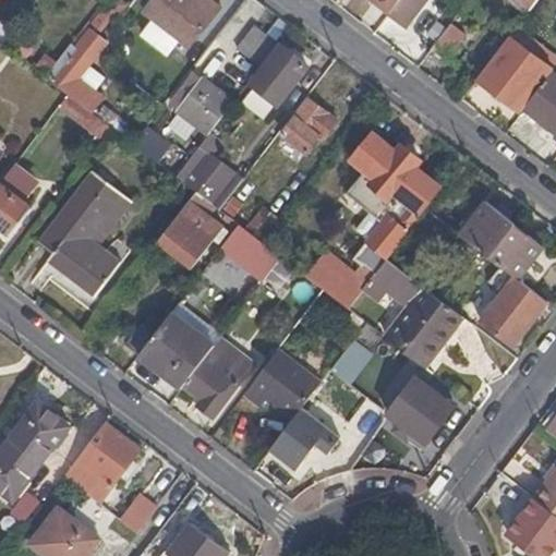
[(171,44),(178,34),(191,43),(219,4),(214,0),(149,0),(144,8),(159,19),(152,28),(171,44)]
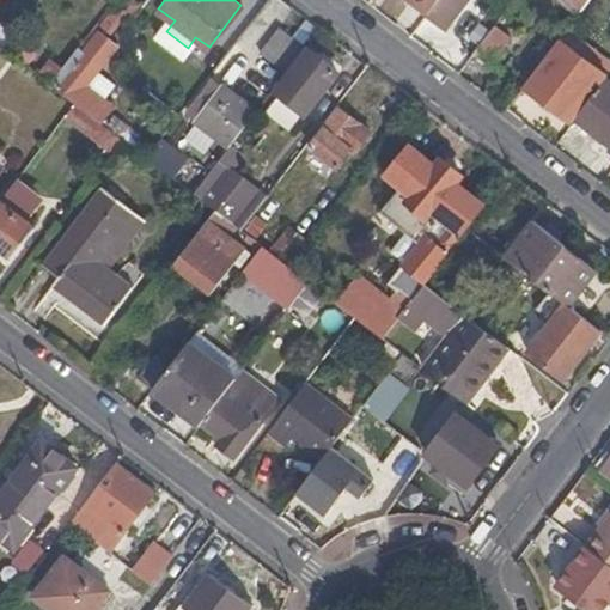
[(408,0),(425,13),(434,0),(408,0)]
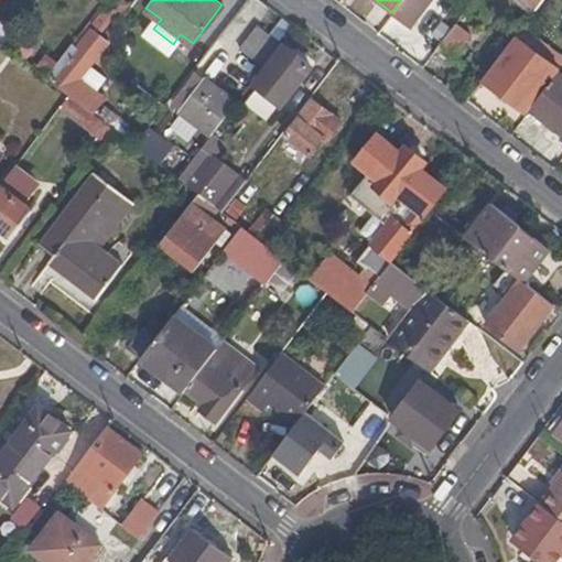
[(400,0),(391,12),(390,13),(408,26),(428,0),(400,0)]
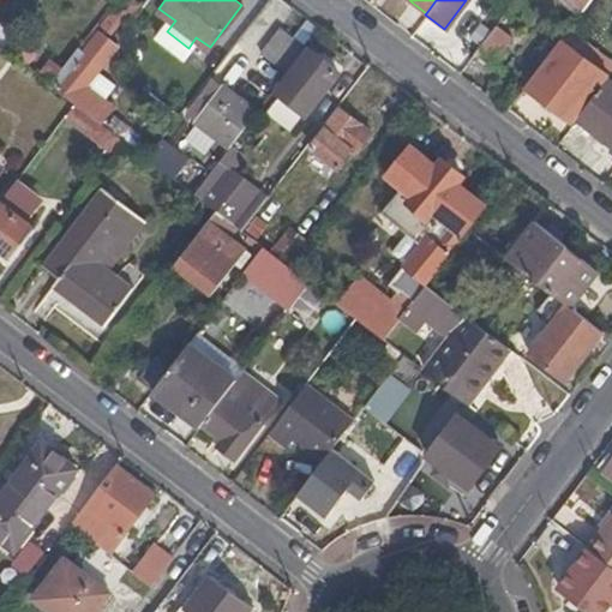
[(495,23),(474,51),(489,63),(510,35),(495,23)]
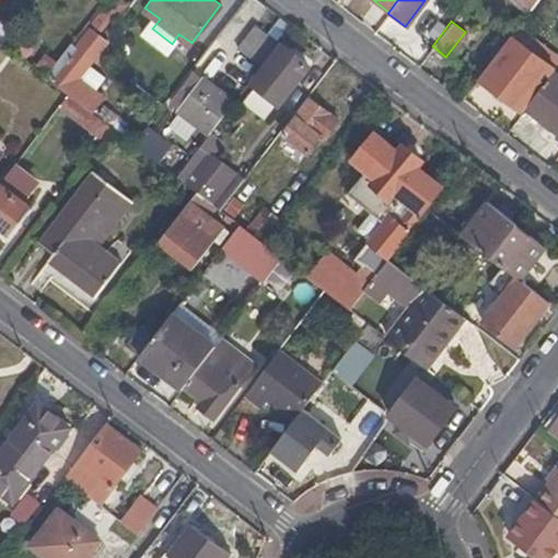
[(260,65),(279,42),(256,23),(239,46),(260,65)]
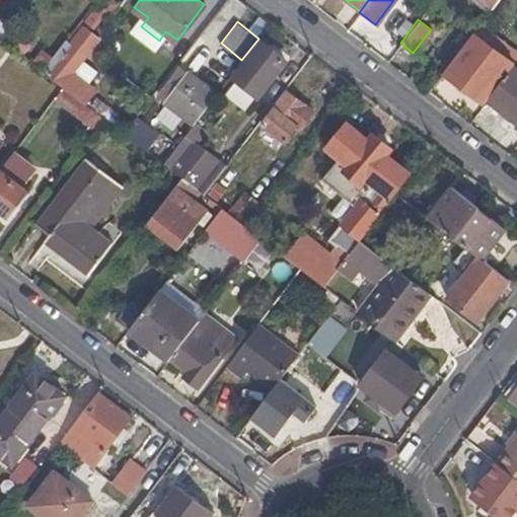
[(45,64),(40,70),(58,83),(96,38),(82,26),(50,68),(45,64)]
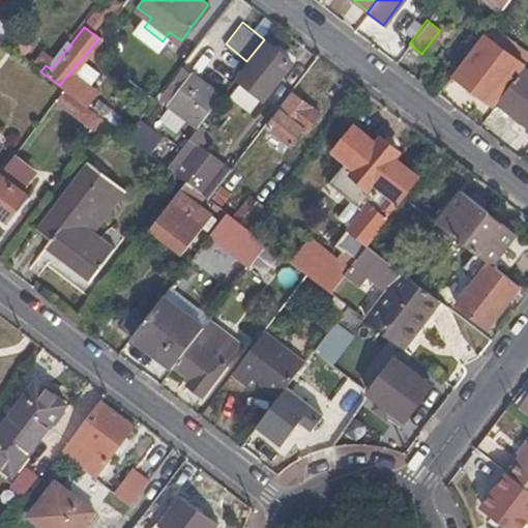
[(7,31),(0,40),(2,41),(6,45),(13,35),(7,31)]
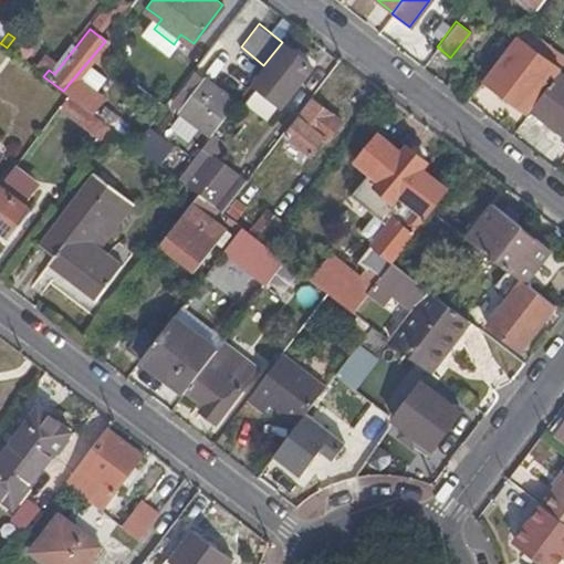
[(311,65),(283,44),(254,83),(281,103),(311,65)]
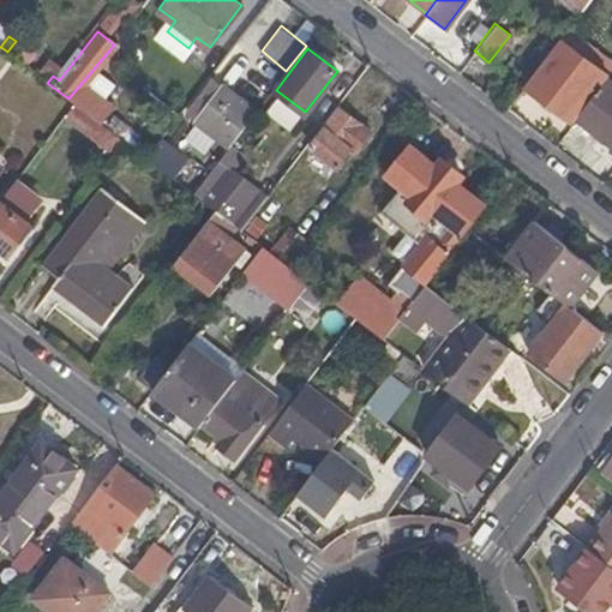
[(545,81),(535,94),(550,105),(543,113),(564,130),(605,75),(577,54),(553,87),(545,81)]
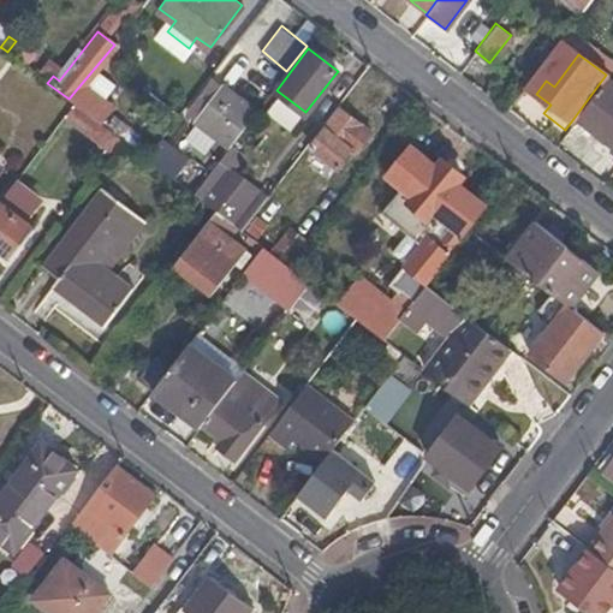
[(48,58),(36,75),(47,83),(53,76),(60,66),(48,58)]
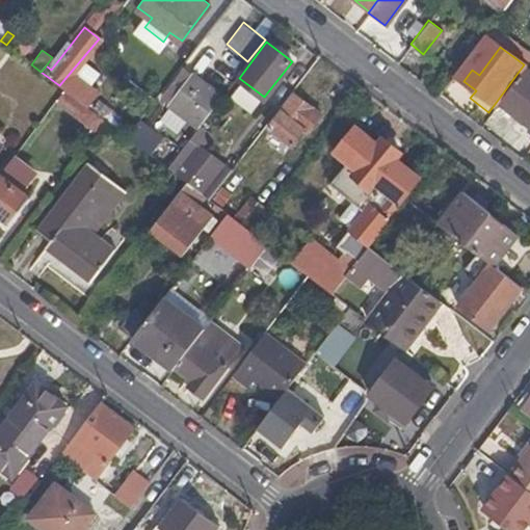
[(499,102),(529,125),(529,73),(524,69),(499,102)]
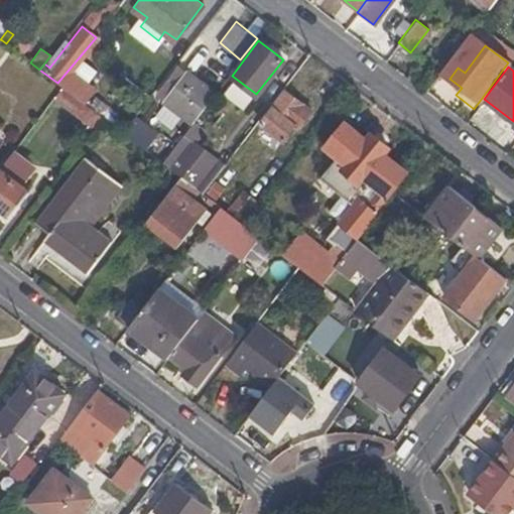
[(193,121),(194,120),(216,92),(185,69),(162,99),(193,121)]
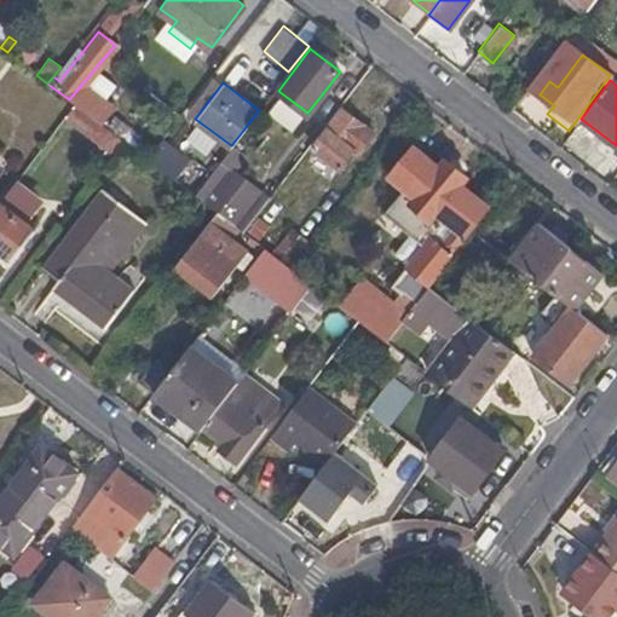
[(120,138),(73,103),(62,116),(110,153),(120,138)]
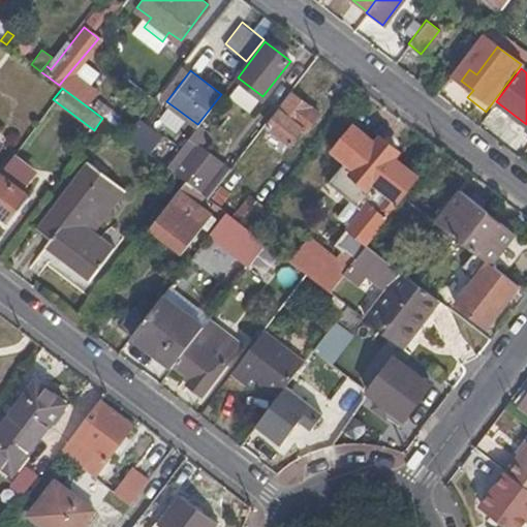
[(266,129),(274,136),(277,132),(284,137),(281,142),(286,146),(289,142),(290,144),(303,128),(305,130),(318,112),(292,91),(267,124),(269,126),(266,129)]
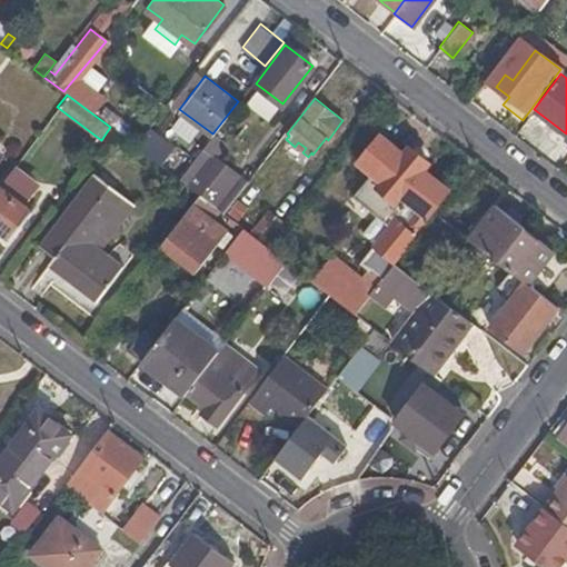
[(149,127),(137,148),(167,165),(179,143),(149,127)]
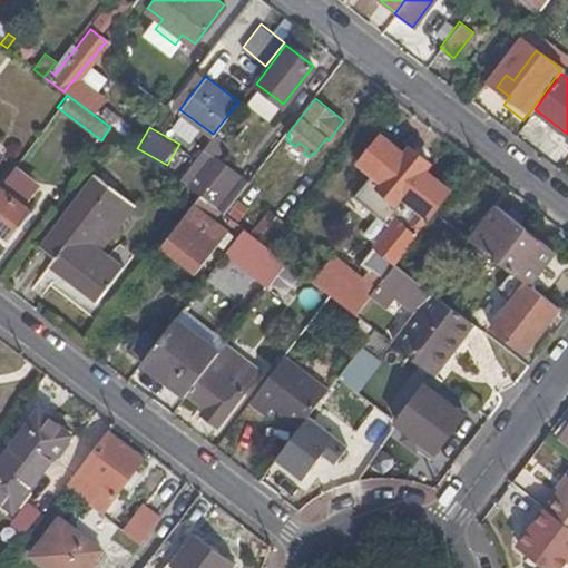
[(213,134),(178,178),(198,194),(216,208),(222,213),(247,182),(214,156),(225,142),(214,133),(213,134)]
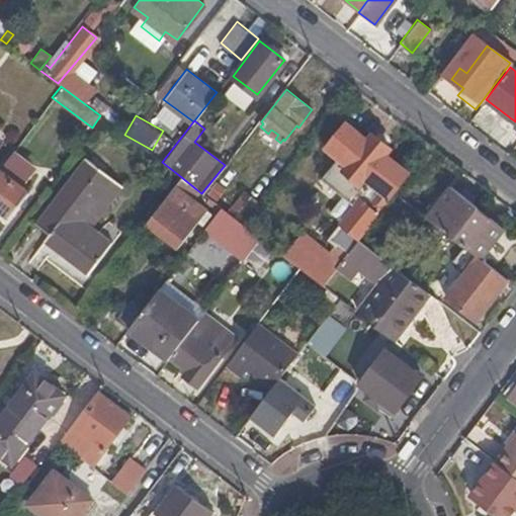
[(335,178),(339,181),(373,136),(369,133),(364,139),(343,122),(324,149),(345,165),(335,178)]
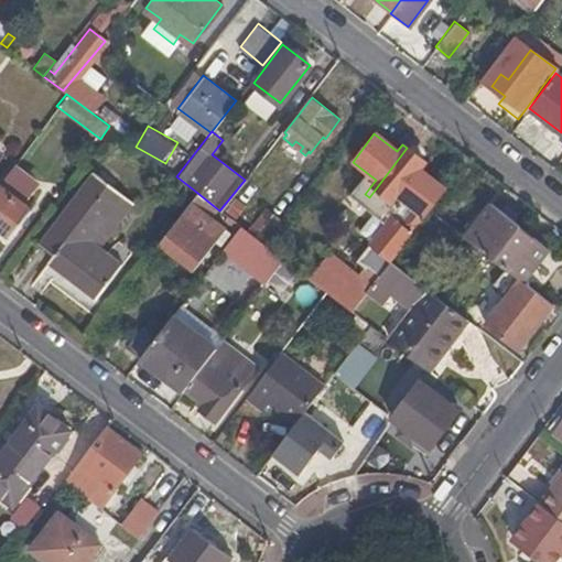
[(407,148),(369,197),(399,220),(398,222),(399,223),(385,240),(398,250),(412,231),(425,215),(422,213),(443,186),(417,166),(422,160),(407,148)]
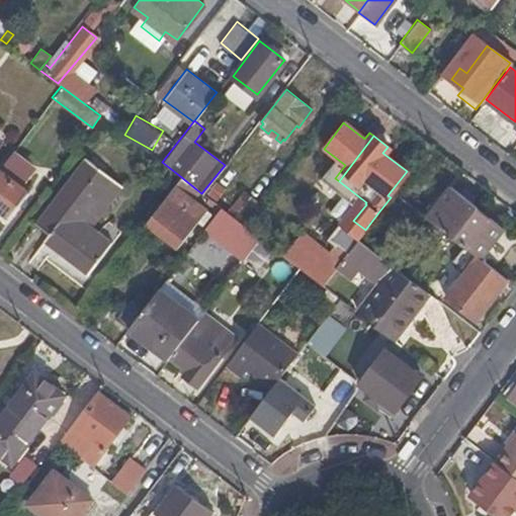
[(250,184),(272,160),(262,150),(240,174),(250,184)]
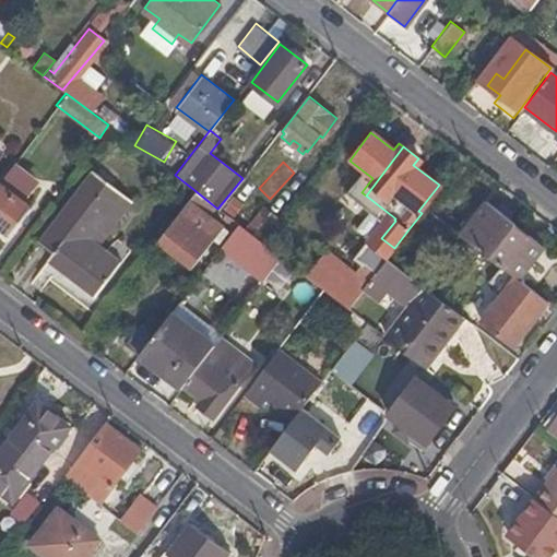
[(229,217),(233,220),(267,175),(252,164),(243,178),(217,209),(223,213),(229,217)]
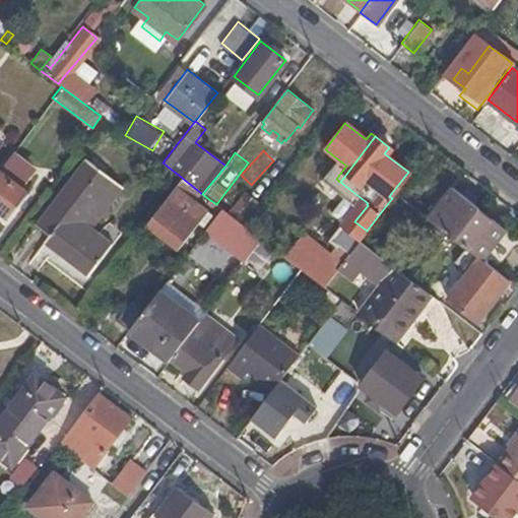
[(35,224),(48,235),(55,241),(50,246),(88,275),(113,243),(91,225),(122,186),(85,158),(35,224)]
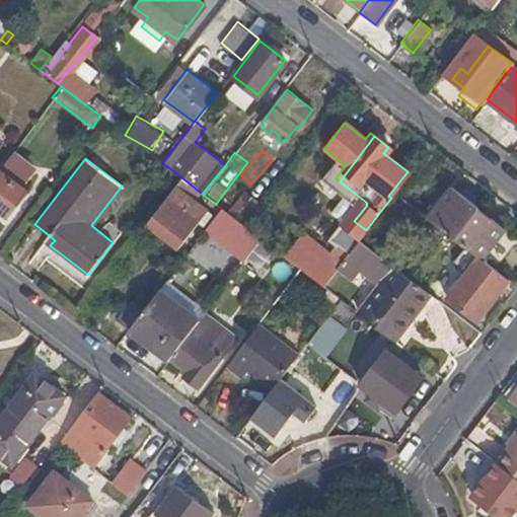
[(0,211),(7,217),(27,192),(0,171),(0,211)]
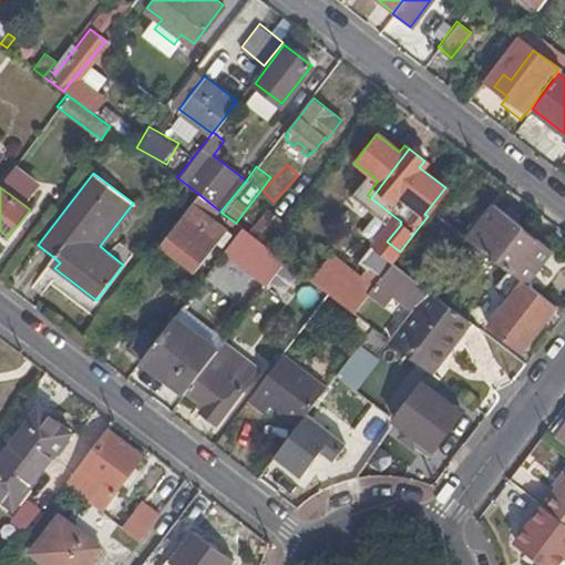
[(197,193),(160,243),(193,269),(217,238),(222,243),(229,232),(208,216),(215,207),(197,193)]
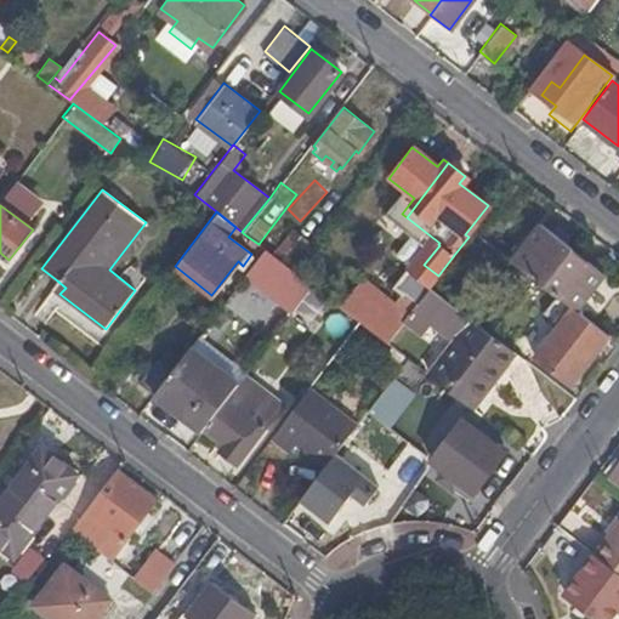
[(562,297),(572,305),(577,308),(603,272),(540,225),(512,261),(518,265),(562,297)]
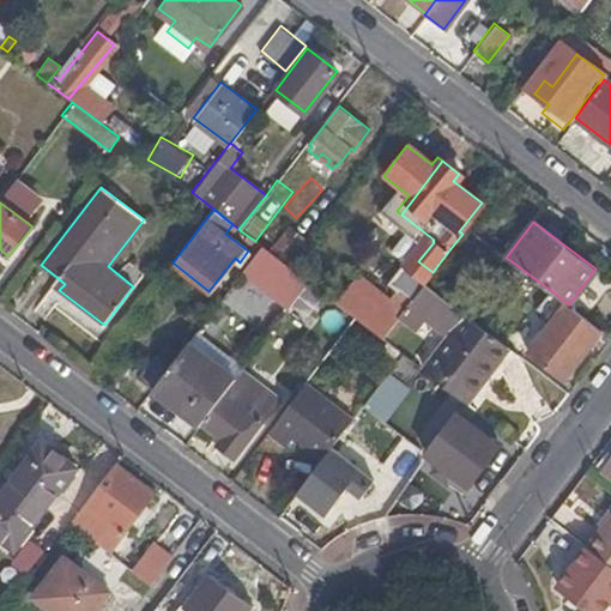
[(463,234),(448,252),(463,264),(473,248),(482,239),(467,228),(463,234)]
